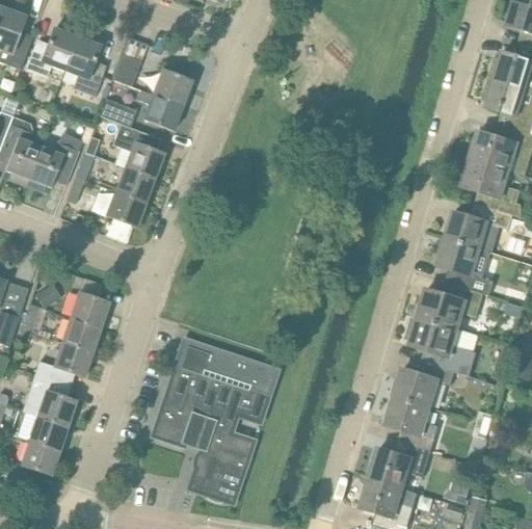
[(531,6),(512,0),(505,25),(531,32),(531,43),(531,46),(531,6)]
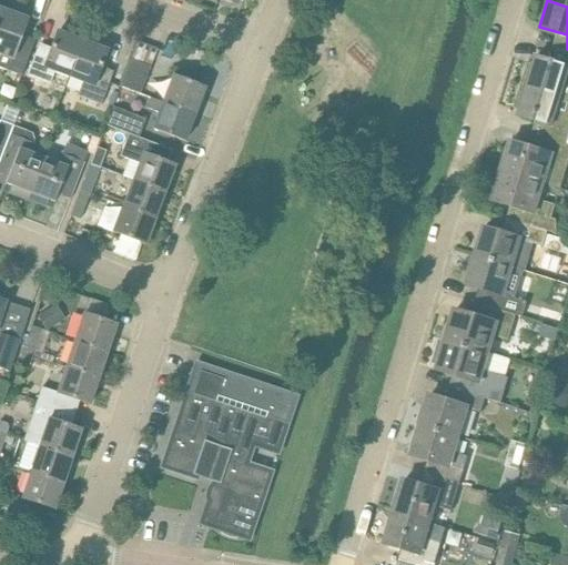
[(21,73),(34,38),(20,32),(26,18),(0,7),(0,50),(1,51),(0,52),(0,64),(6,68),(21,73)]
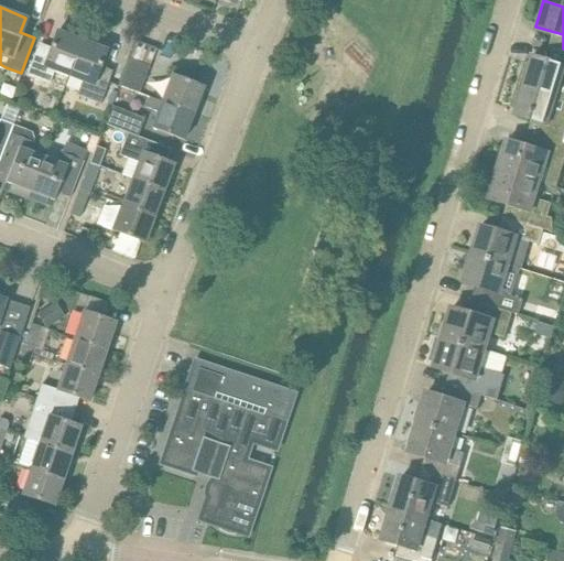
[(36,47),(35,47),(25,73),(49,82),(50,83),(55,67),(68,73),(84,31),(71,27),(67,28),(65,32),(56,29),(51,45),(47,52),(36,47)]
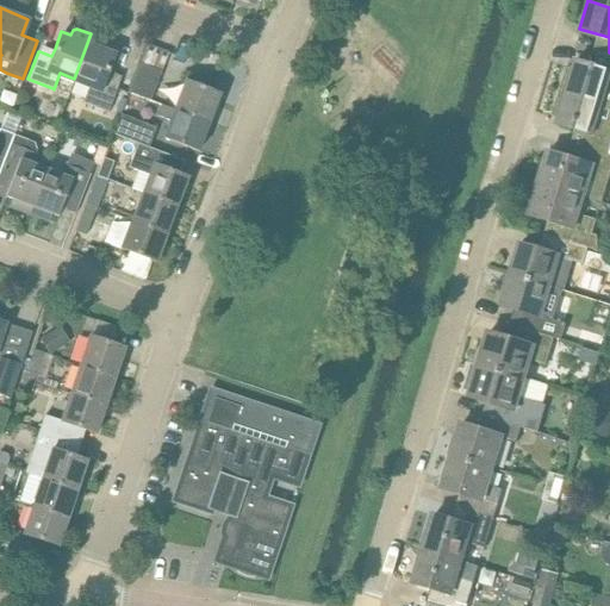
[(85,100),(107,110),(118,81),(105,76),(114,51),(105,48),(107,43),(105,39),(91,33),(74,79),(91,85),(85,100)]
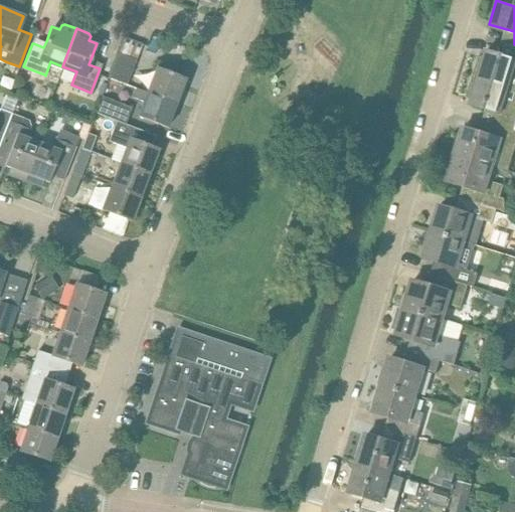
[(514,44),(511,56),(486,49),(484,55),(479,53),(473,74),(514,87),(514,44)]
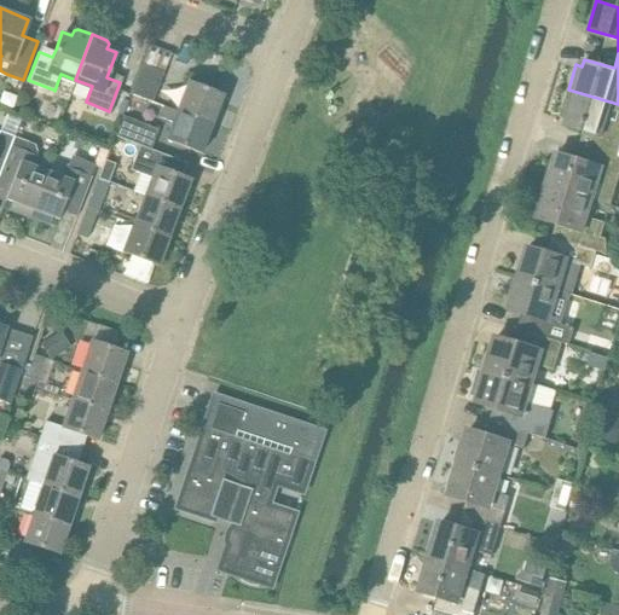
[(131,91),(142,96),(152,99),(163,70),(143,62),(131,91)]
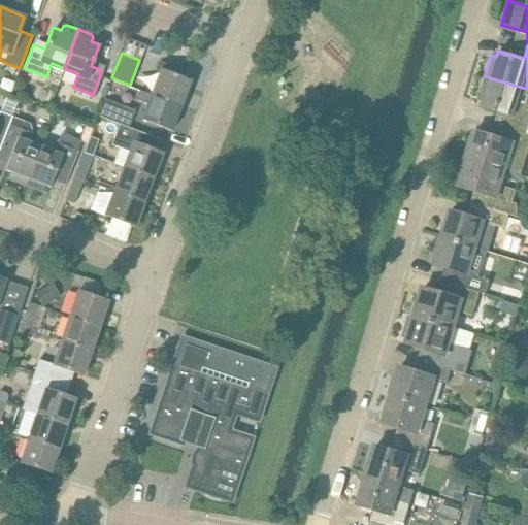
[(152,93),(180,104),(191,79),(161,68),(152,93)]
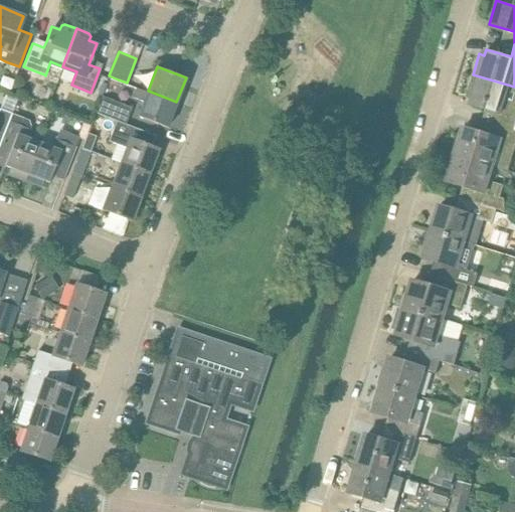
[(514,129),(514,128),(514,124),(514,87),(473,74),(467,96),(472,97),(470,103),(495,111),(491,122),(493,123),(514,129)]
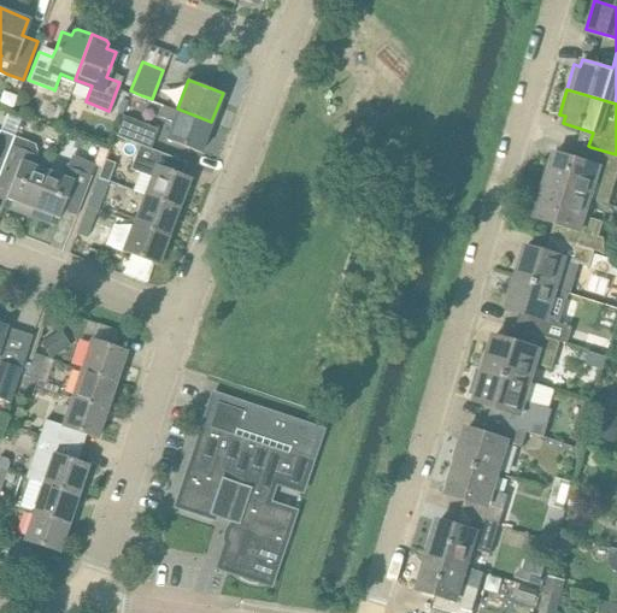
[(123,96),(117,113),(122,115),(122,113),(128,98),(123,96)]
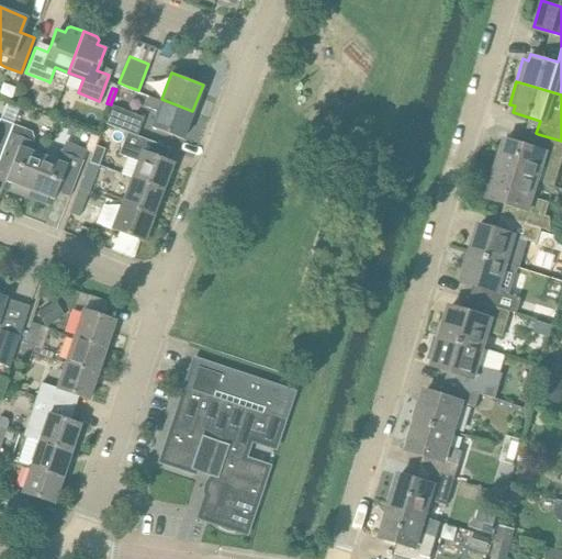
[(182,137),(192,111),(161,99),(148,94),(145,104),(157,109),(155,114),(150,125),(182,137)]
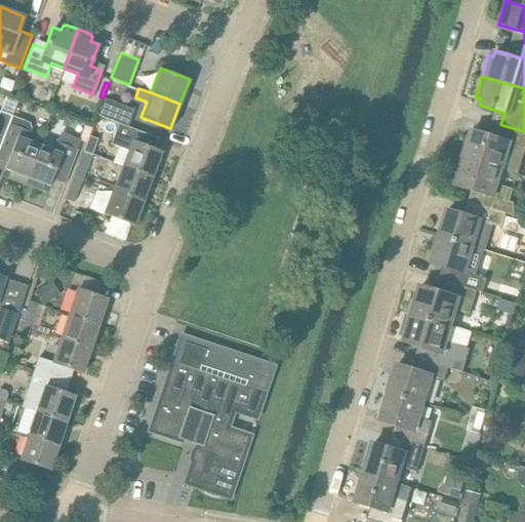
[(104,97),(97,113),(121,122),(128,125),(134,108),(113,99),(104,96),(104,97)]
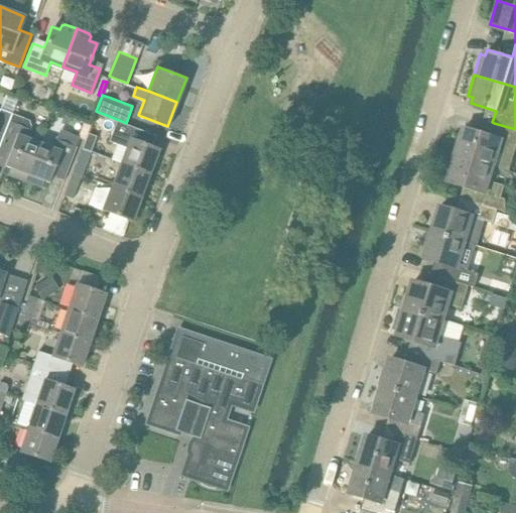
[(0,141),(9,120),(11,113),(0,108),(0,141)]
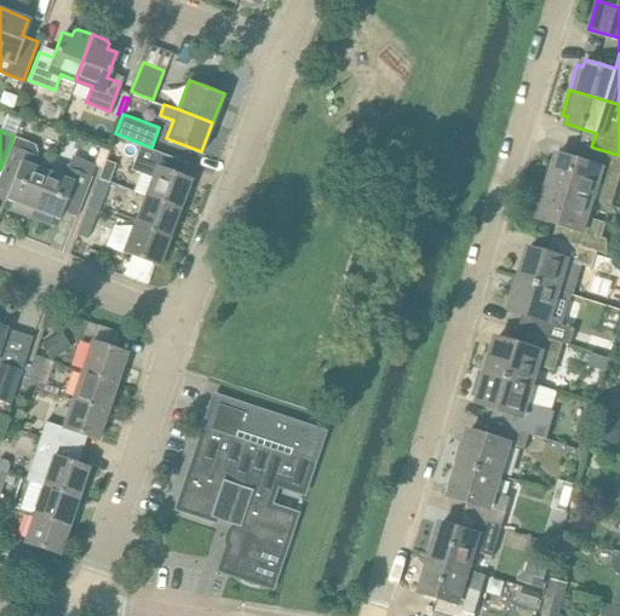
[(35,154),(11,144),(0,170),(0,173),(13,178),(6,197),(12,200),(10,208),(29,216),(47,171),(32,165),(35,154)]
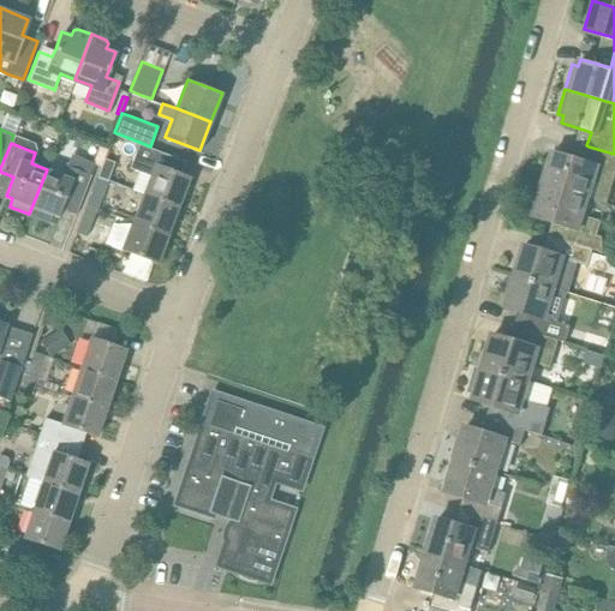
[(150,147),(142,143),(132,167),(150,174),(144,192),(179,205),(190,177),(179,173),(184,159),(150,147)]
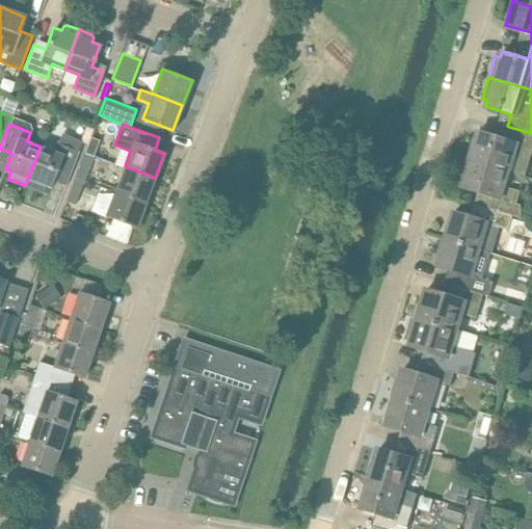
[(531,151),(531,133),(509,127),(505,138),(478,130),(470,157),(509,169),(525,174),(531,151)]
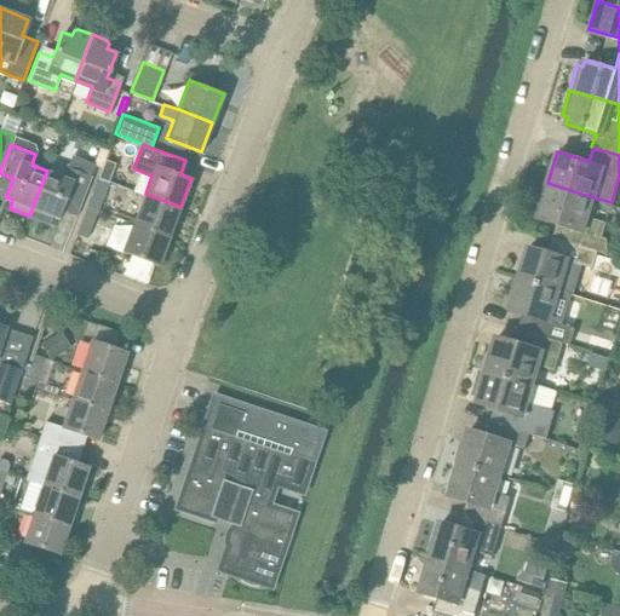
[(109,180),(116,162),(105,157),(98,176),(109,180)]
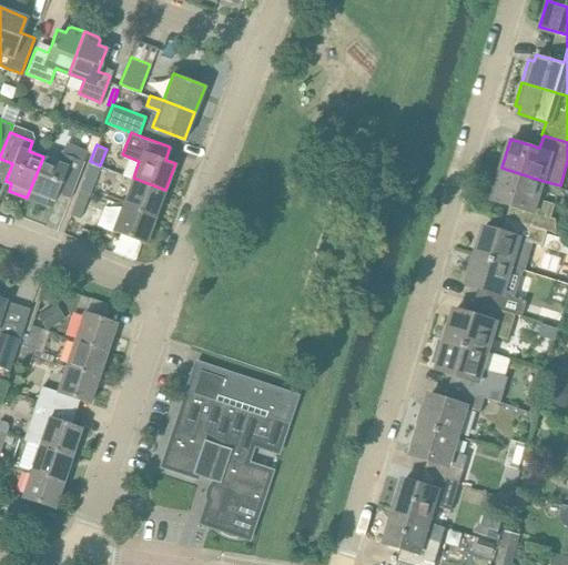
[(43,157),(27,198),(46,204),(48,198),(54,200),(57,194),(57,192),(61,182),(73,188),(84,161),(83,160),(61,152),(58,161),(43,157)]
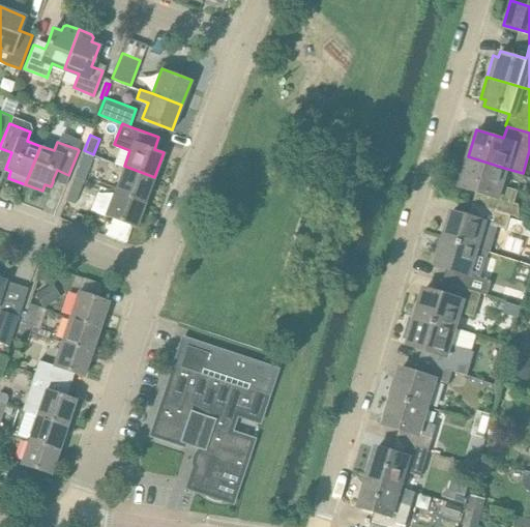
[(503,183),(507,169),(468,156),(459,185),(488,194),(484,206),(510,213),(520,216),(519,203),(514,202),(519,188),(503,183)]
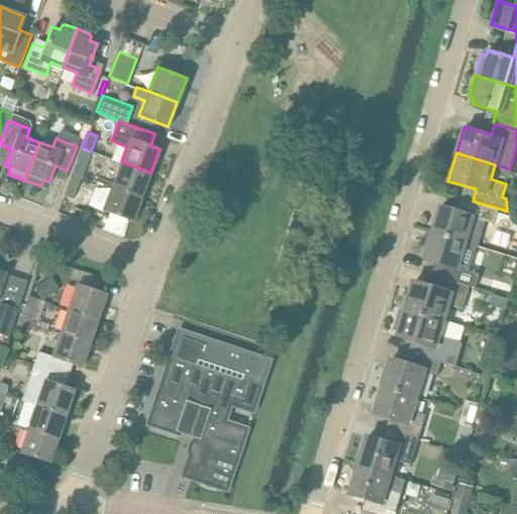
[(79,155),(73,171),(82,174),(88,159),(79,155)]
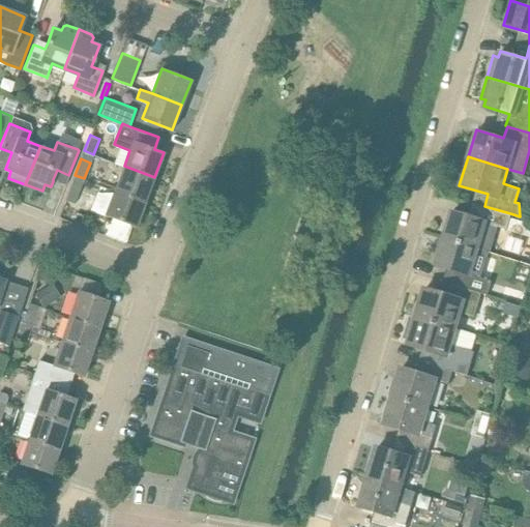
[(124,166),(115,189),(145,201),(154,177),(124,166)]
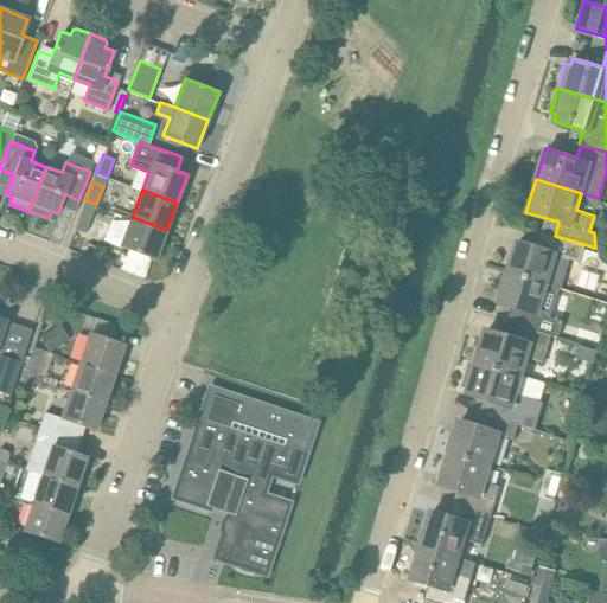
[(85,232),(90,219),(96,204),(85,200),(75,228),(85,232)]
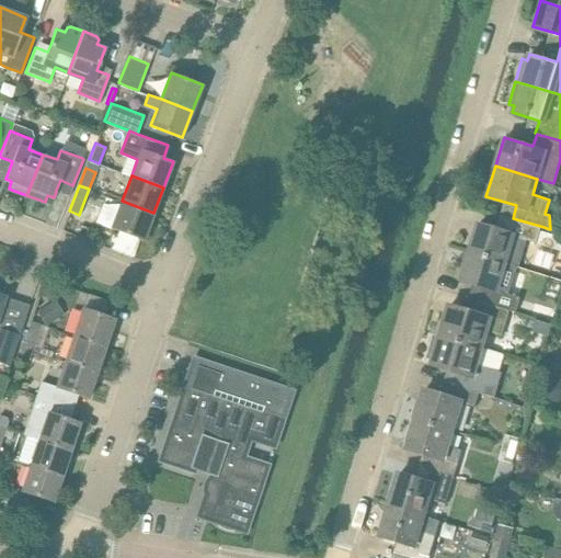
[(122,201),(116,215),(112,227),(144,239),(153,213),(122,201)]
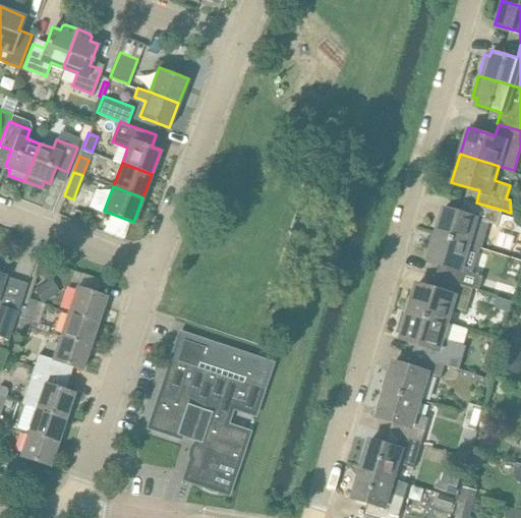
[(444,207),(437,232),(469,242),(482,246),(489,221),(498,224),(502,210),(476,203),(464,199),(461,212),(444,207)]
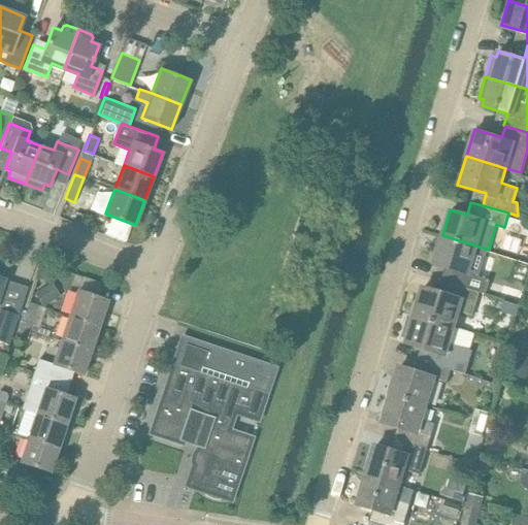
[(527,220),(525,220),(508,215),(505,227),(521,231),(527,233),(527,220)]
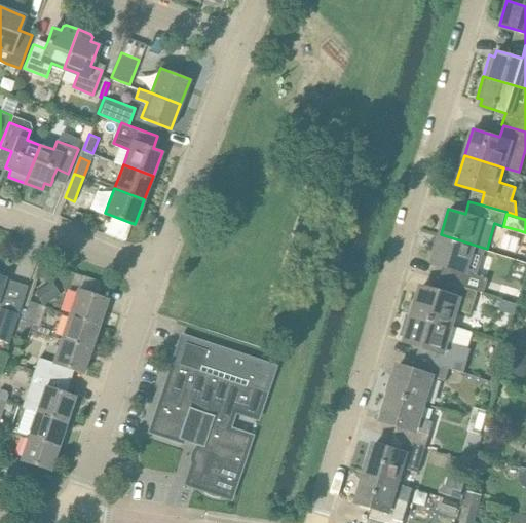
[(435,234),(430,249),(436,250),(433,262),(444,265),(449,267),(445,279),(448,281),(478,289),(483,291),(487,279),(487,276),(478,274),(485,250),(474,247),(474,245),(441,234),(440,236),(435,234)]
